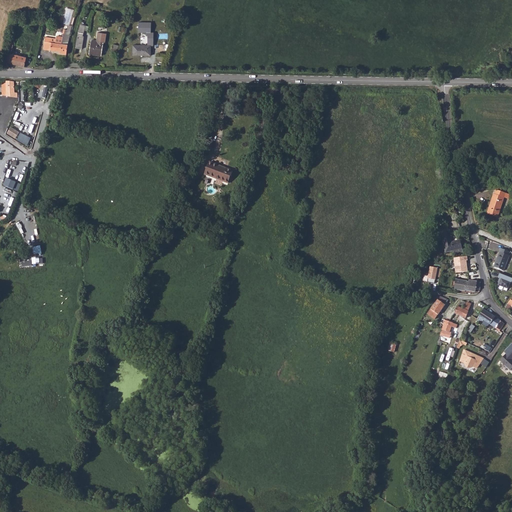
[(152,23),(140,23),(140,33),(147,33),(152,33),(152,23)]
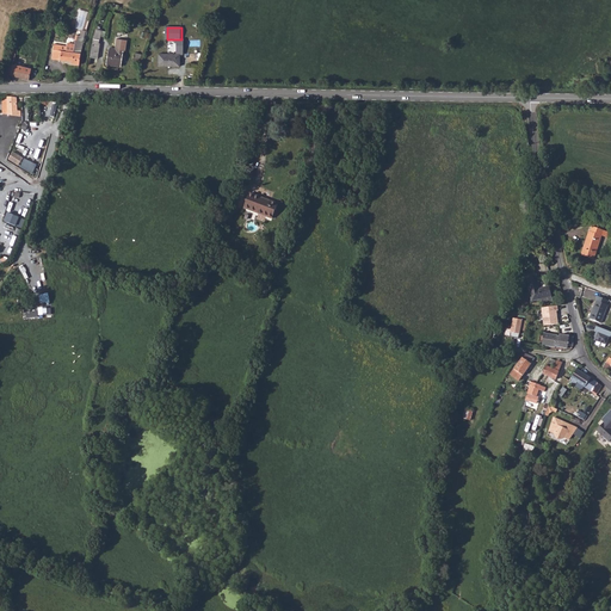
[(53,60),(73,62),(73,65),(79,66),(80,61),(81,51),(84,42),(72,39),(72,45),(75,47),(75,53),(72,51),(67,51),(67,47),(55,45),(53,60)]
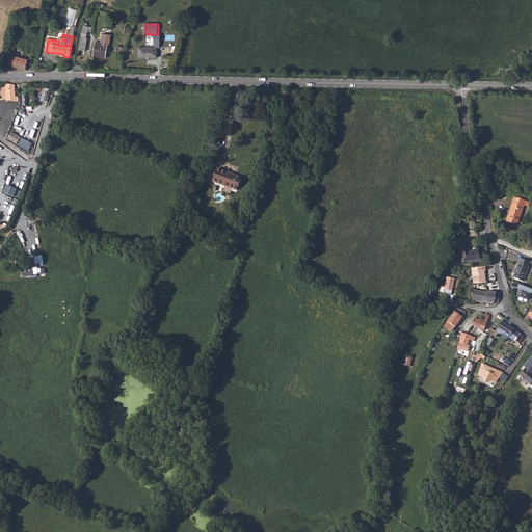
[(80,40),(78,50),(85,51),(86,41),(80,40)]
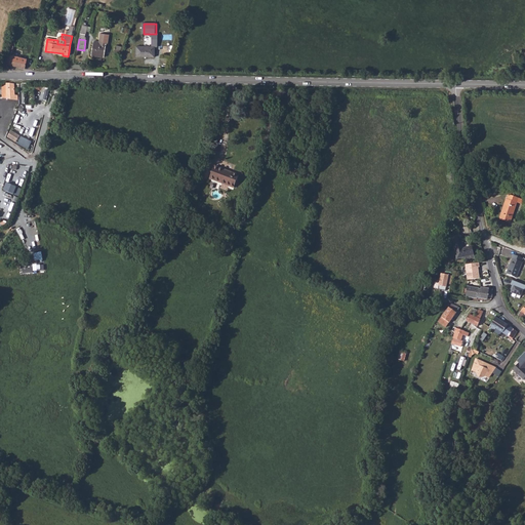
[(94,42),(92,55),(105,56),(107,43),(94,42)]
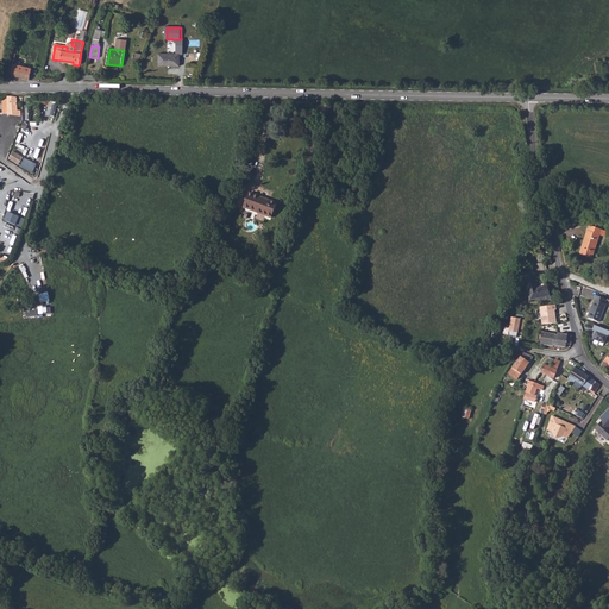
[(159,55),(159,66),(180,66),(180,55),(175,55),(159,55)]
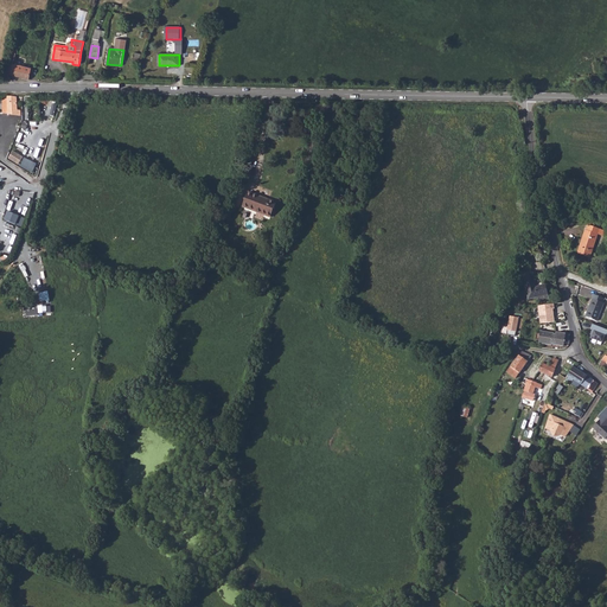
[(4,65),(1,72),(29,80),(31,69),(8,63),(7,66),(4,65)]
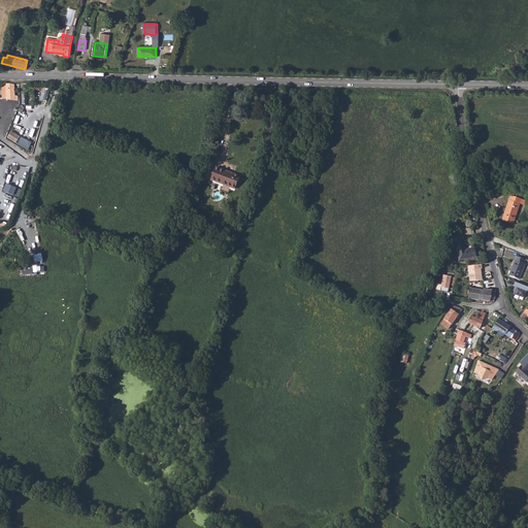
[(7,85),(6,95),(6,100),(14,101),(17,101),(17,96),(14,96),(14,95),(14,85),(7,85)]
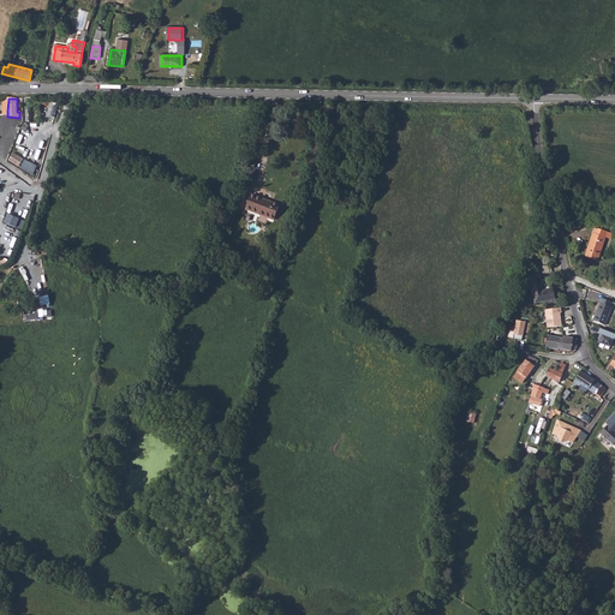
[(41,108),(29,108),(29,120),(41,120),(41,108)]
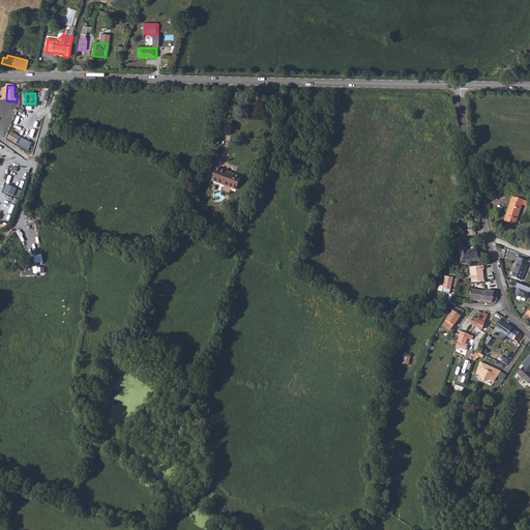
[(18,115),(15,123),(22,126),(25,118),(18,115)]
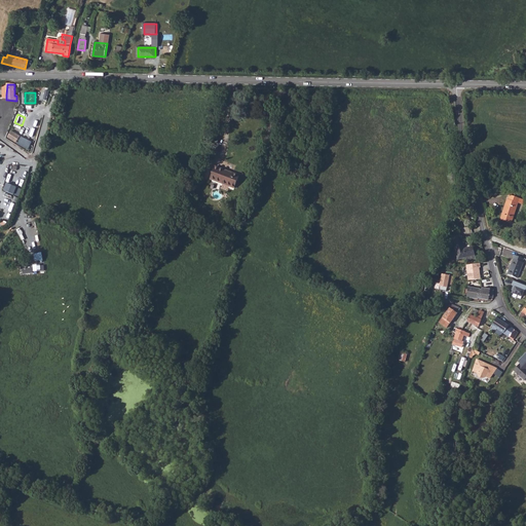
[(11,129),(7,137),(16,143),(21,136),(11,129)]
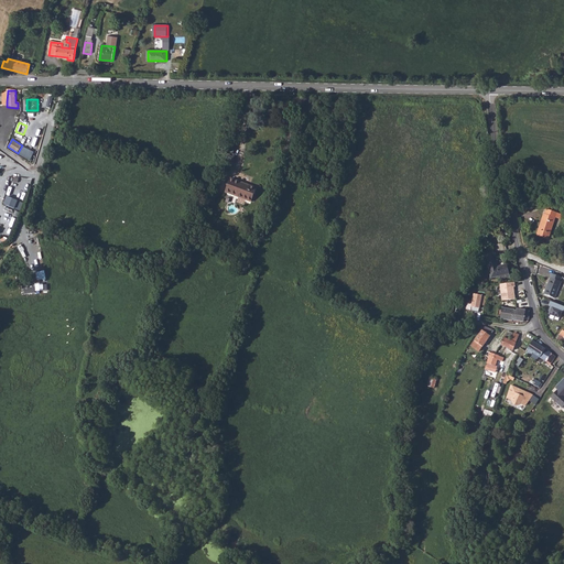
[(19,154),(31,160),(35,152),(23,145),(19,154)]
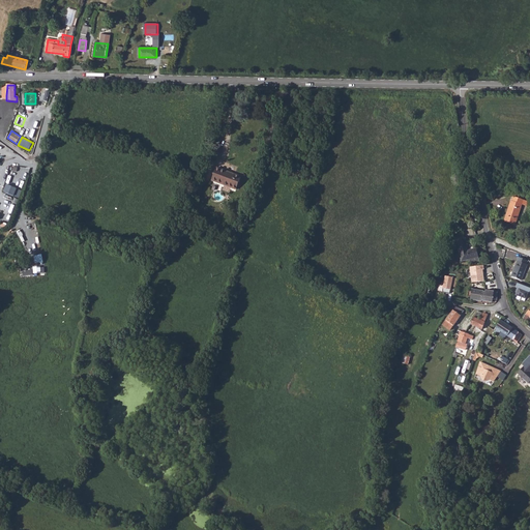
[(11,165),(7,181),(23,185),(27,169),(11,165)]
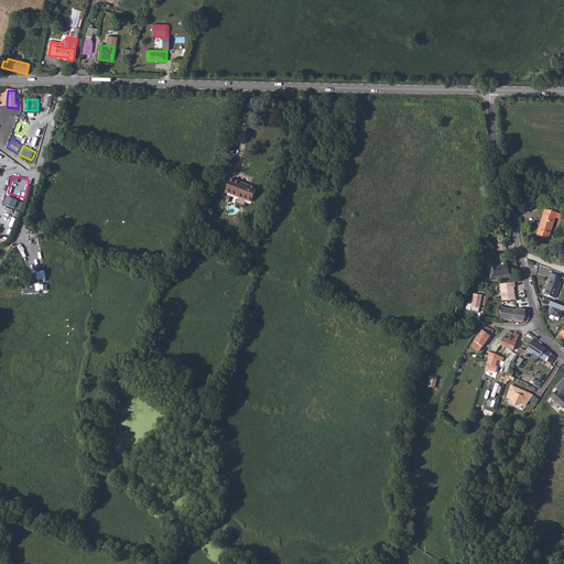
[(223,191),(250,201),(255,188),(227,179),(223,191)]
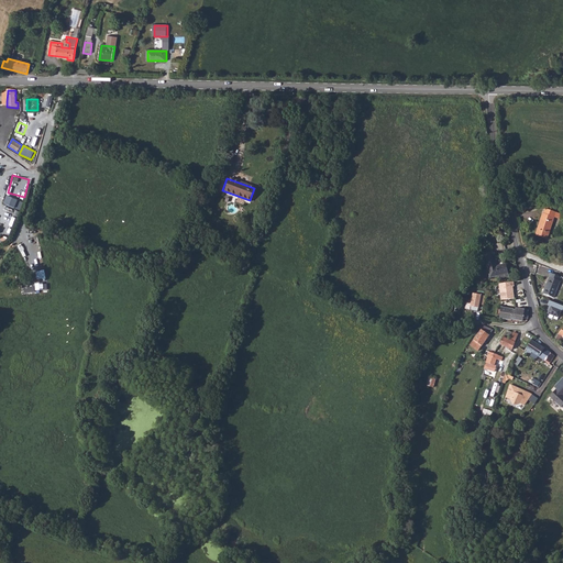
[(9,195),(6,203),(18,208),(21,198),(9,195)]
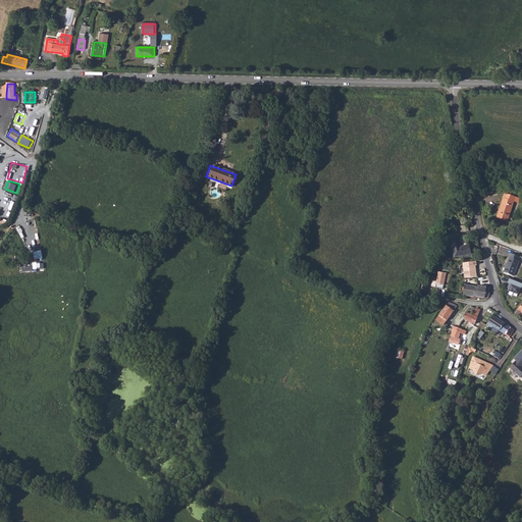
[(506,193),(504,198),(514,201),(517,202),(518,197),(506,193)]
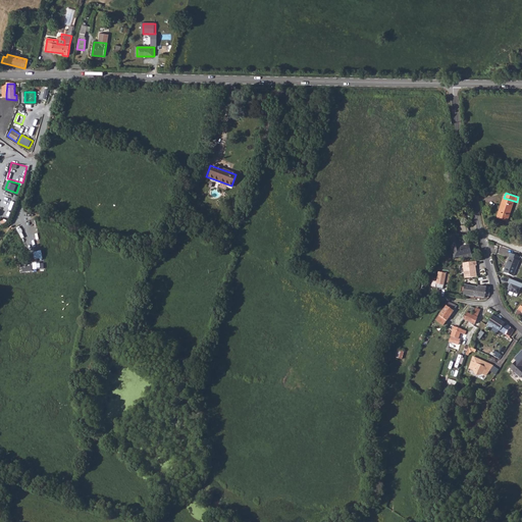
[(514,201),(504,198),(503,197),(497,217),(508,220),(514,201)]
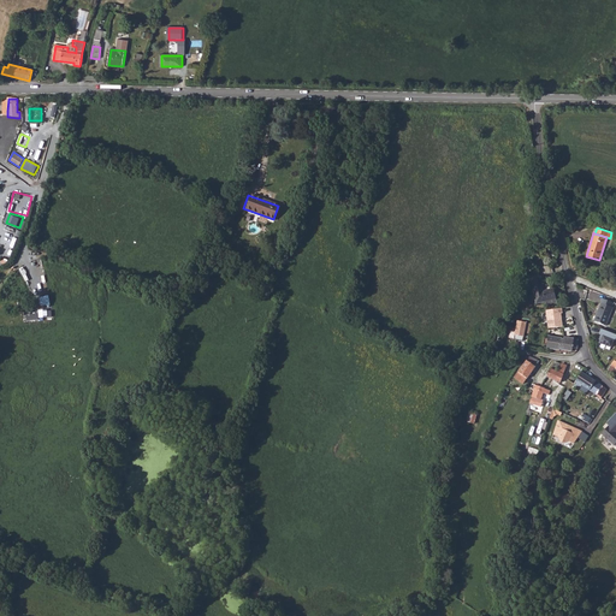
[(538,255),(533,264),(539,266),(544,259),(538,255)]
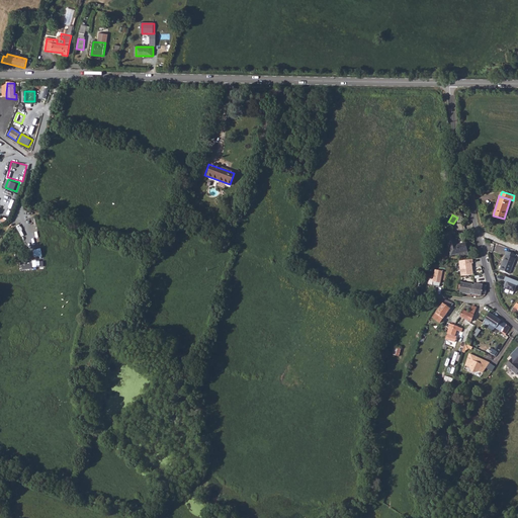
[(453,233),(445,235),(450,256),(457,254),(457,257),(466,255),(466,254),(464,244),(456,245),(453,233)]
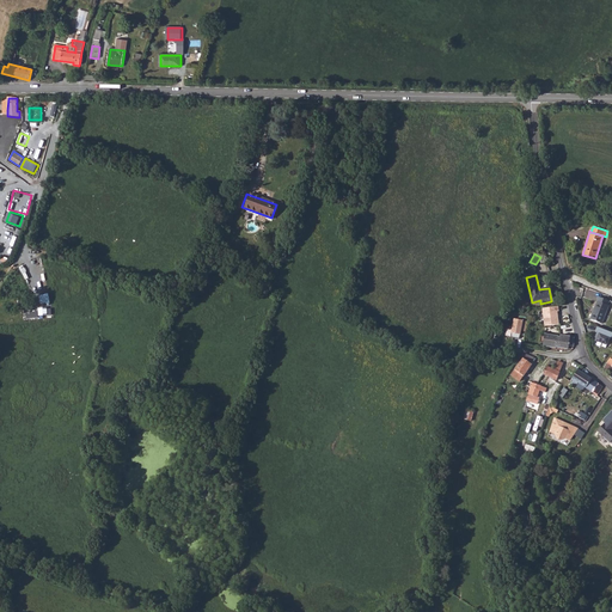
[(600,304),(593,323),(604,326),(611,307),(610,307),(611,303),(600,299),(599,303),(600,304)]
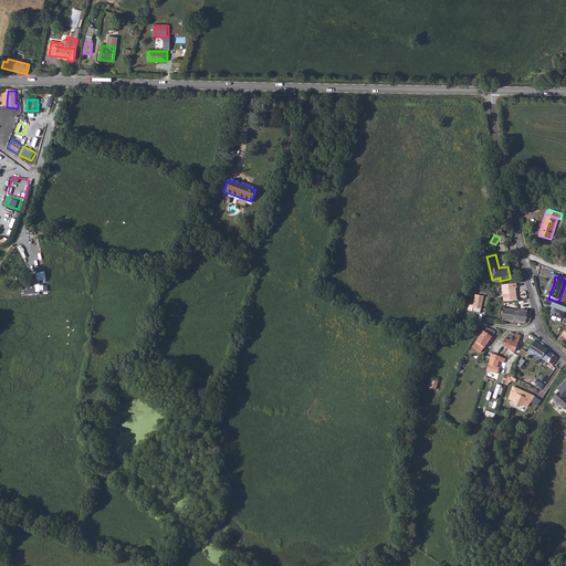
[(502,284),(504,302),(519,300),(515,282),(502,284)]
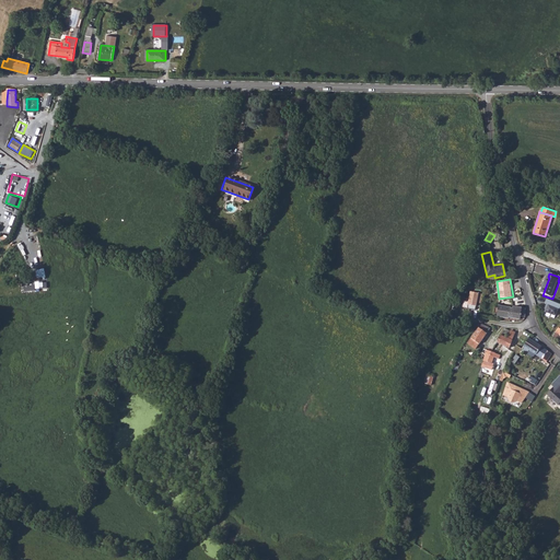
[(476,308),(477,302),(481,303),(483,293),(470,291),(467,307),(476,308)]
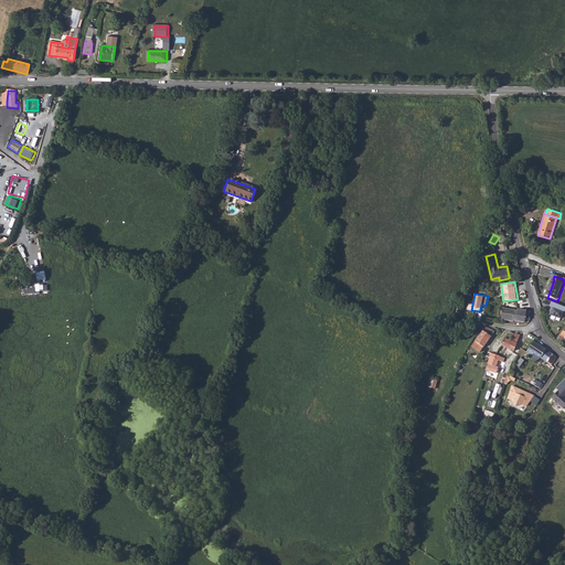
[(564,305),(553,302),(550,315),(562,318),(564,307),(564,305)]
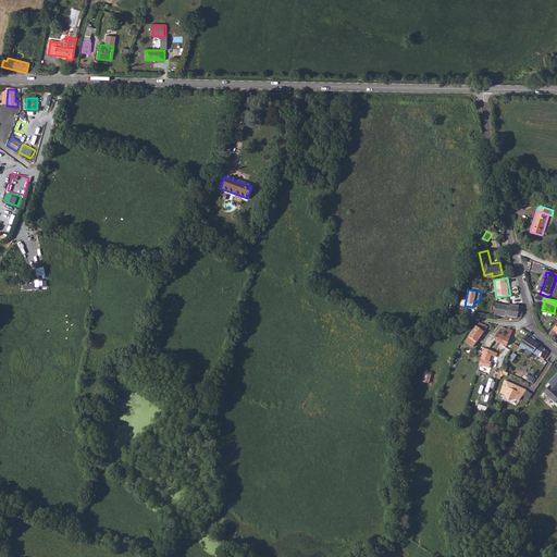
[(517,314),(521,316),(522,311),(522,307),(510,305),(510,307),(507,307),(507,306),(495,304),(493,314),(505,317),(506,316),(517,318),(517,314)]
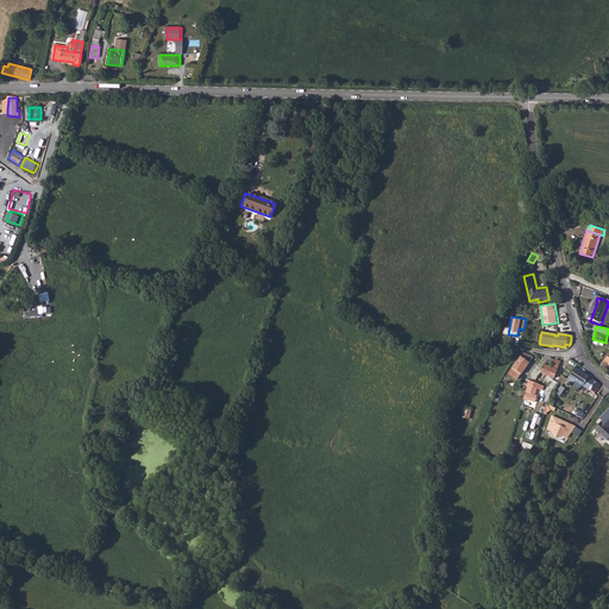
[(522,353),(508,375),(518,381),(533,357),(522,353)]
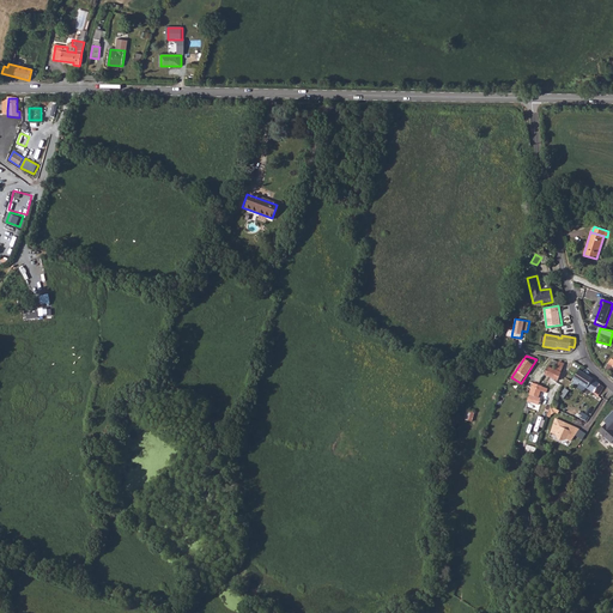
[(547,366),(544,375),(557,382),(564,364),(558,362),(554,370),(553,370),(548,368),(547,366)]
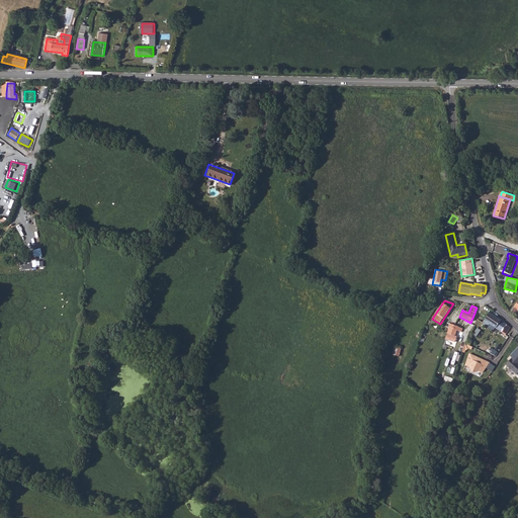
[(489,314),(484,322),(502,333),(506,326),(507,324),(489,314)]
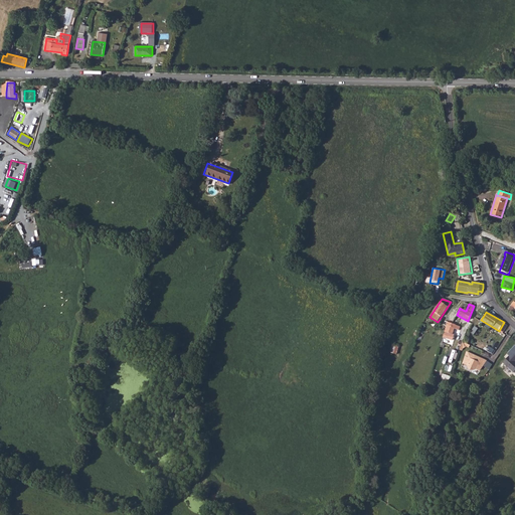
[(446,330),(443,338),(453,342),(454,337),(454,336),(455,331),(460,332),(461,328),(457,327),(457,326),(453,325),(448,323),(446,330)]
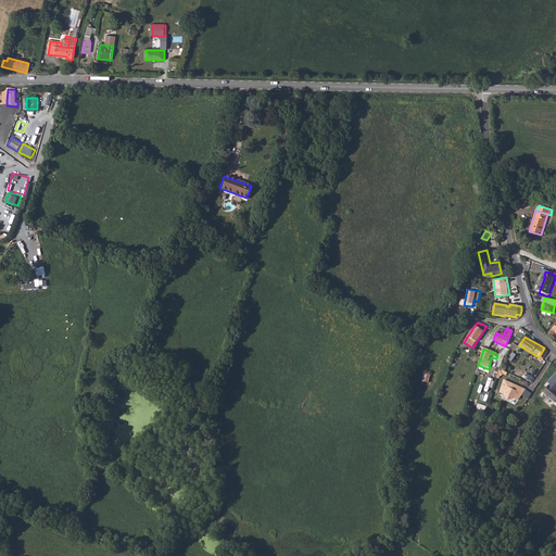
[(543,350),(539,357),(543,359),(547,352),(543,350)]
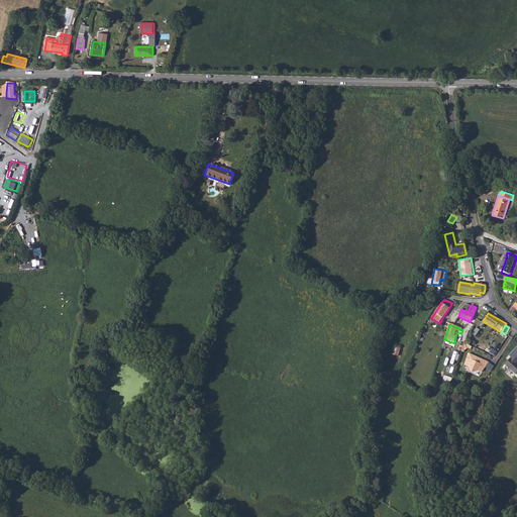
[(464,343),(461,352),(463,353),(464,351),(469,348),(471,349),(472,347),(464,343)]
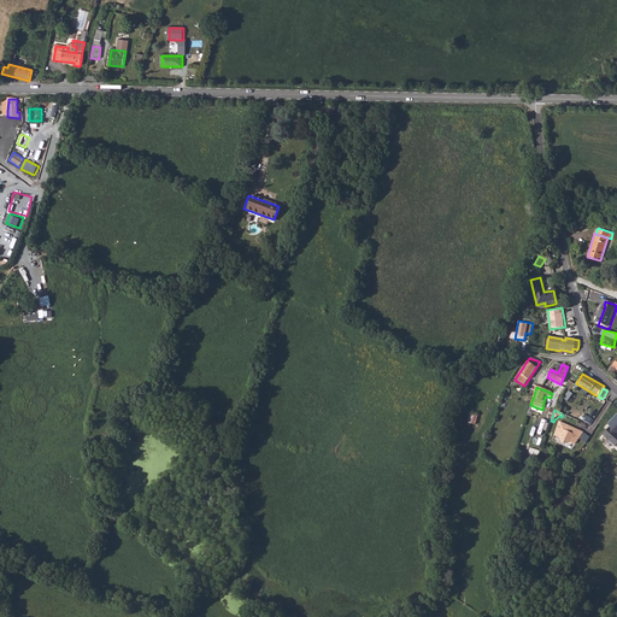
[(475,424),(479,415),(471,412),(468,422),(475,424)]
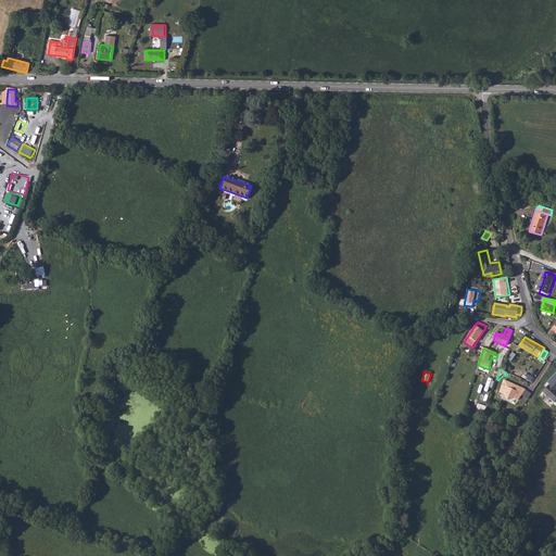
[(542,392),(554,402),(555,403),(555,390),(555,389),(555,379),(551,384),(550,383),(542,392)]
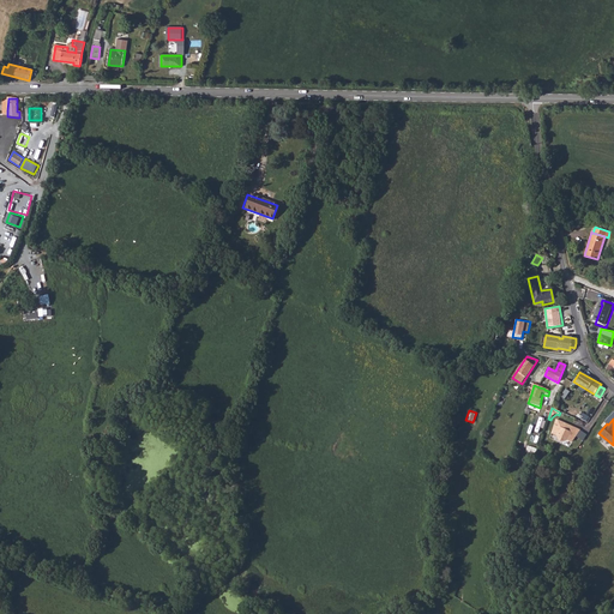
[(555,421),(551,433),(555,435),(555,439),(557,441),(559,443),(564,443),(566,440),(569,443),(572,440),(572,439),(578,432),(555,421)]
